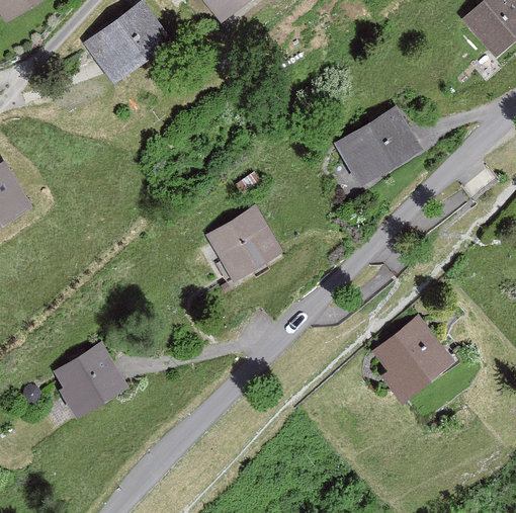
[(0,0),(0,9),(5,17),(34,0),(0,0)]
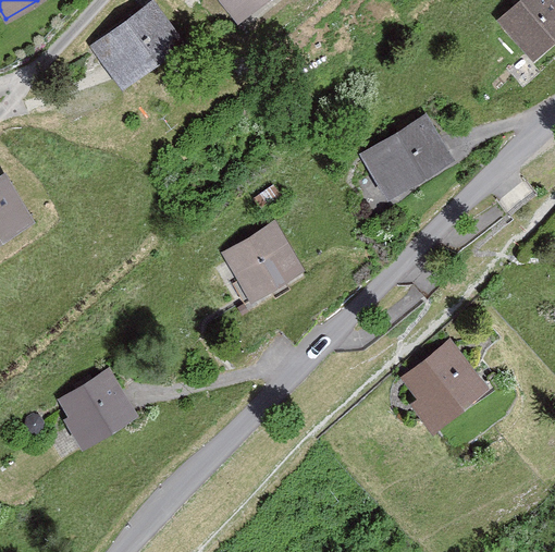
[(217,0),(238,26),(272,0),(217,0)]
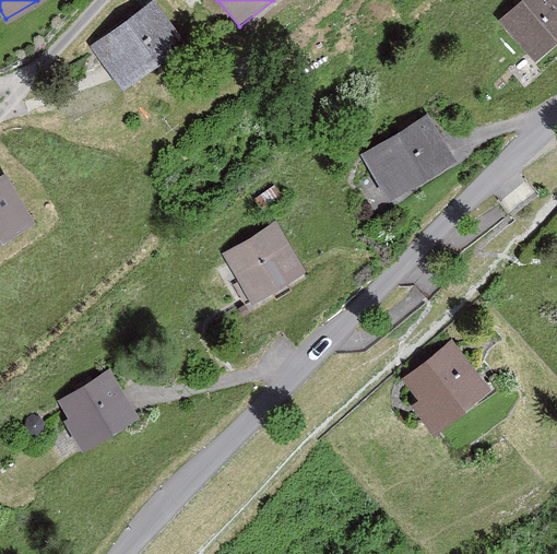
[(523,0),(500,22),(535,59),(556,38),(556,0),(523,0)]
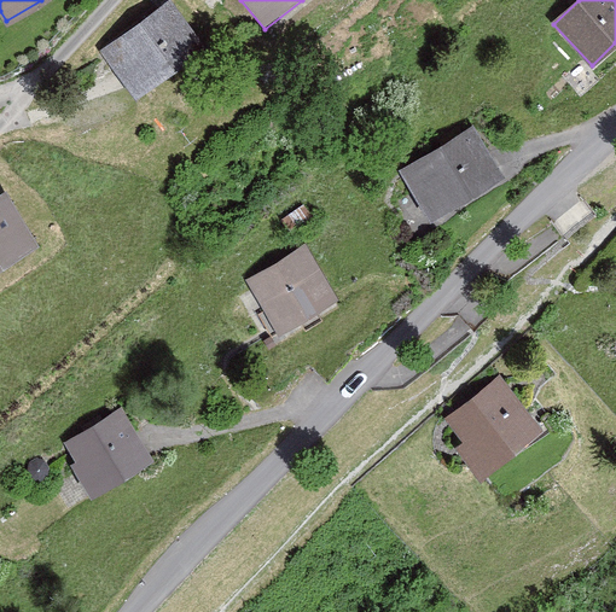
[(203,48),(172,3),(100,53),(133,98),(203,48)]
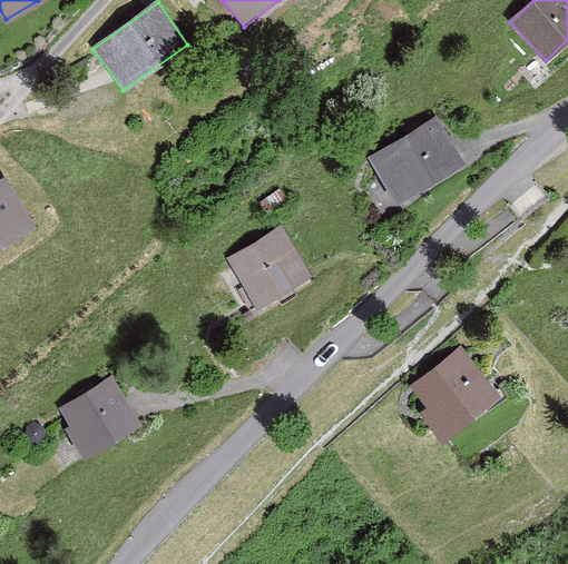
[(463,164),(433,117),(368,158),(397,205),(463,164)]
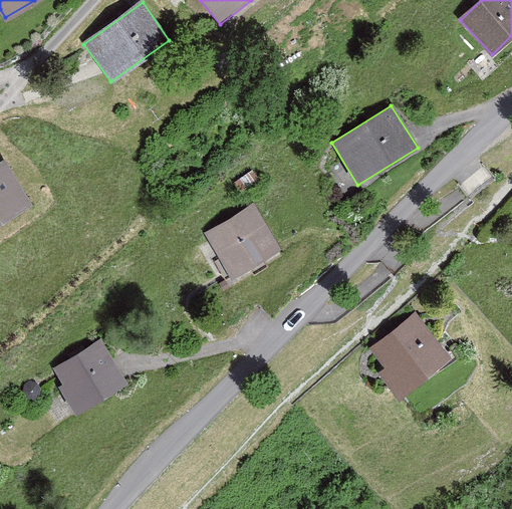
[(0,220),(29,205),(7,163),(0,166),(0,220)]
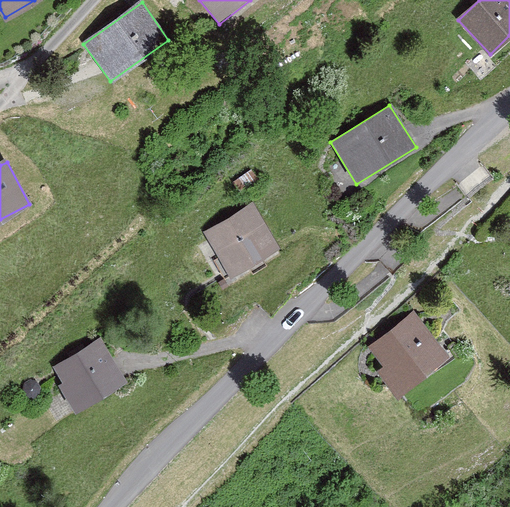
[(275,246),(254,204),(204,229),(226,271),(275,246)]
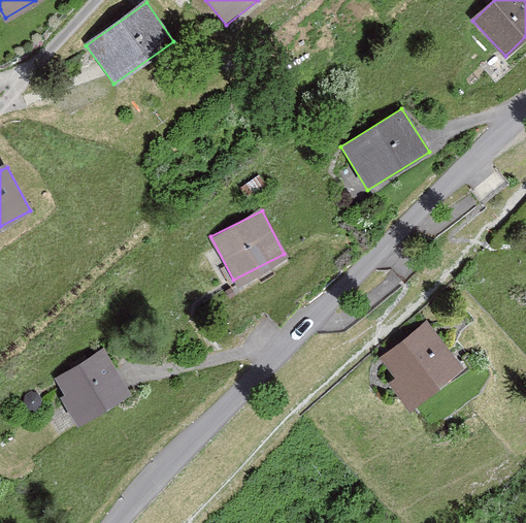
[(464,369),(429,320),(380,356),(394,377),(387,382),(406,410),(464,369)]
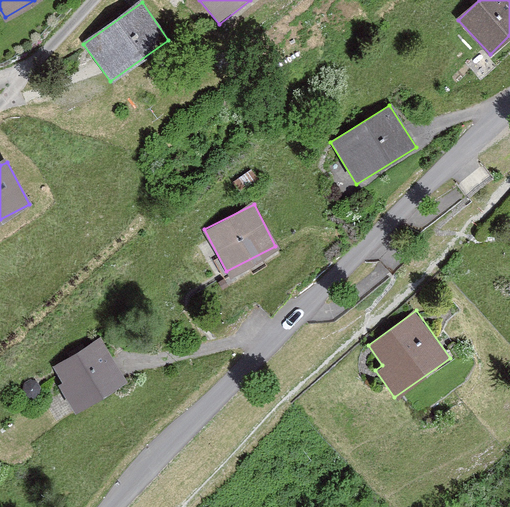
[(124,382),(98,338),(52,365),(62,382),(59,384),(75,411),(124,382)]
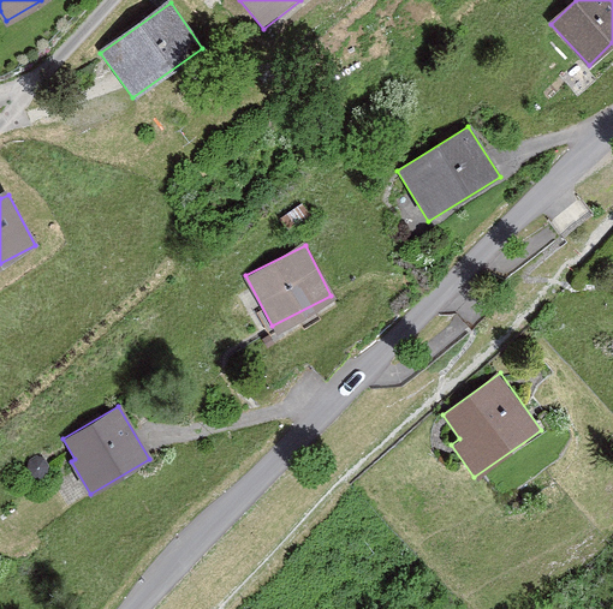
All buildings are outlined.
